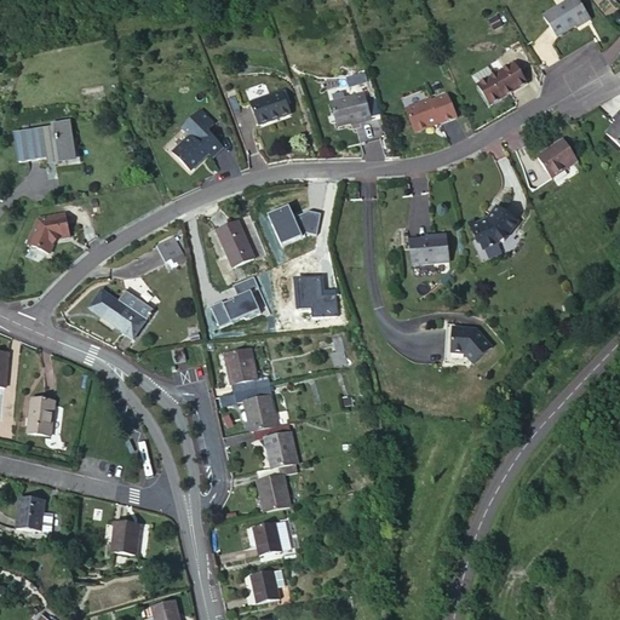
[(590,19),(577,0),(568,0),(543,17),(557,38),(575,26),(577,28),(590,19)]
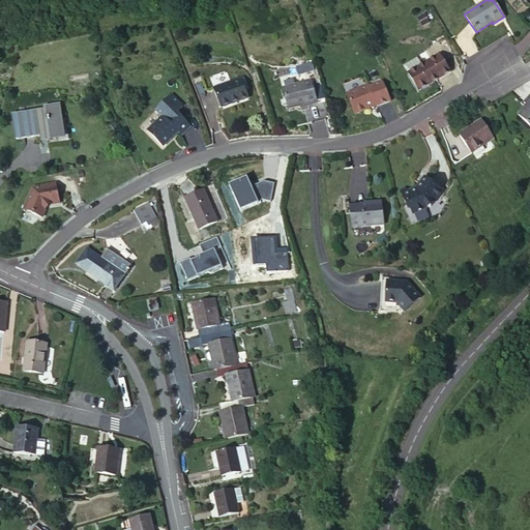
[(450,72),(439,55),(422,65),(417,57),(405,65),(409,72),(409,74),(419,91),(450,72)]
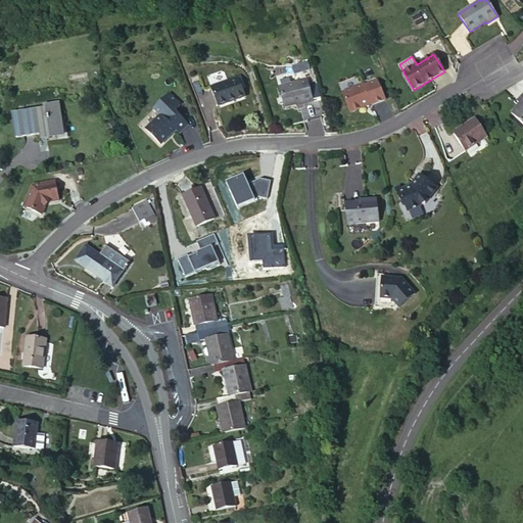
[(291,63),(293,73),(310,69),(307,60),(291,63)]
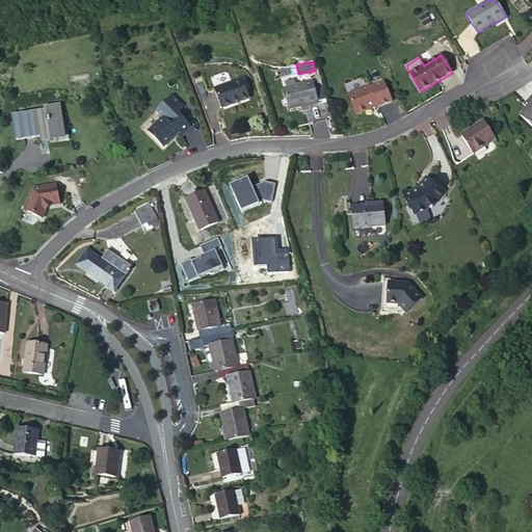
[(215,88),(222,108),(249,98),(241,78),(215,88)]
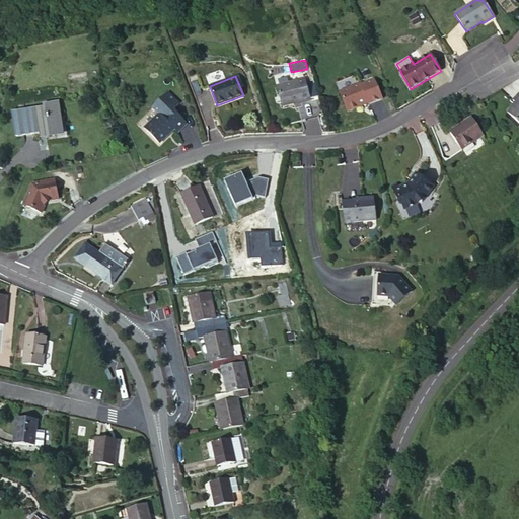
[(301,102),(310,100),(304,78),(277,86),(283,106),(301,101),(301,102)]
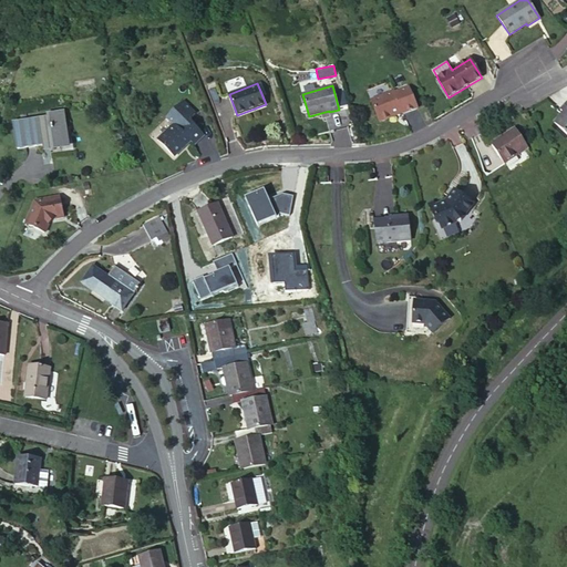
[(418,107),(409,89),(395,94),(394,92),(371,102),(380,123),(393,117),(393,115),(402,112),(403,113),(418,107)]
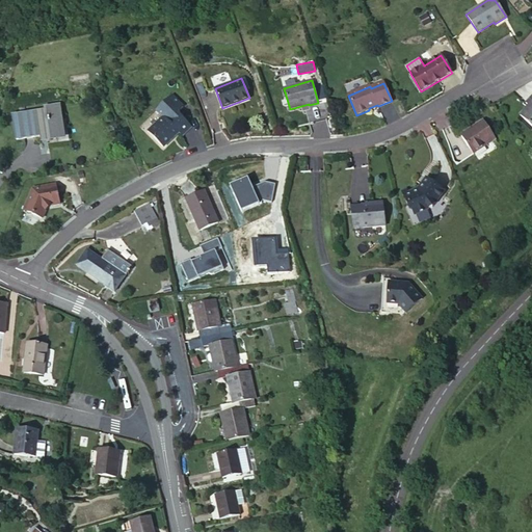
[(531,96),(526,103),(529,106),(521,116),(531,127),(531,96)]
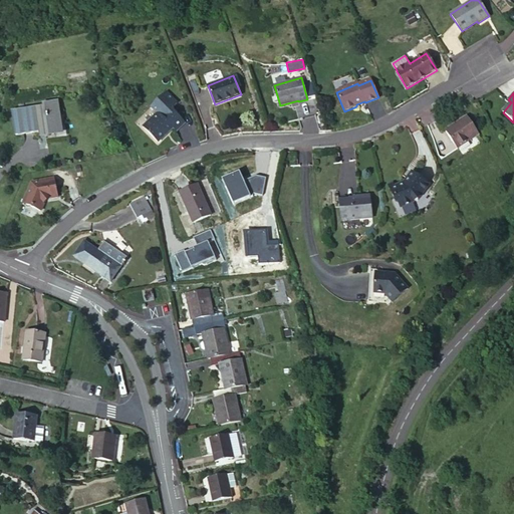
[(12,110),(15,134),(40,131),(40,130),(44,129),(44,133),(58,130),(56,114),(60,113),(58,100),(45,102),(46,105),(12,110)]
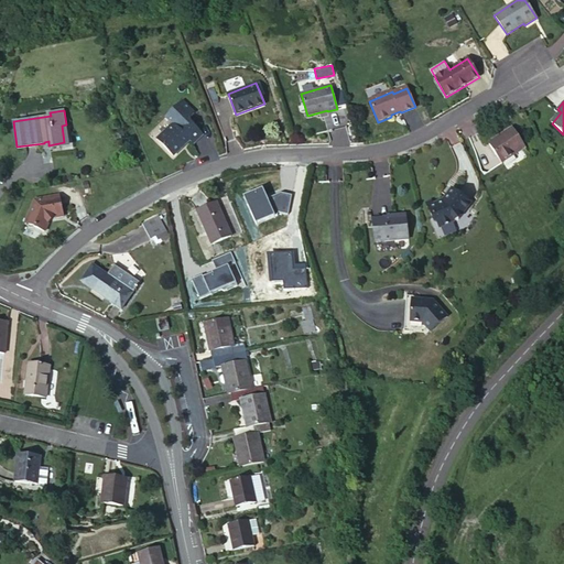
[(183,115),(156,140),(173,156),(183,147),(182,145),(188,139),(193,143),(203,133),(183,115)]
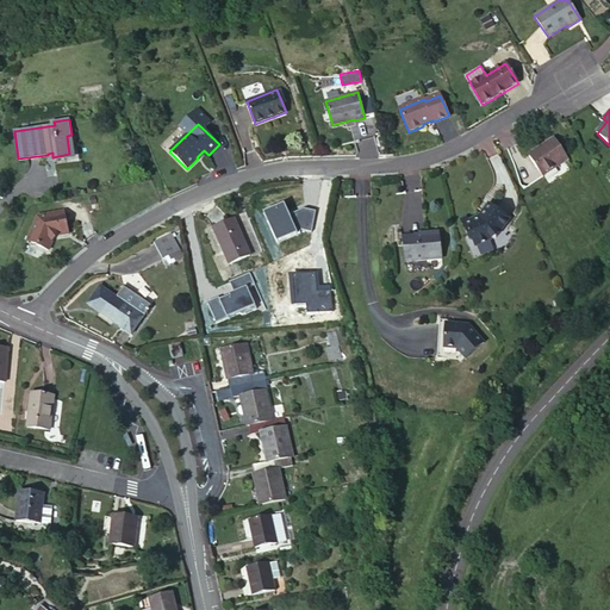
[(542,175),(567,159),(554,138),(529,155),(542,175)]
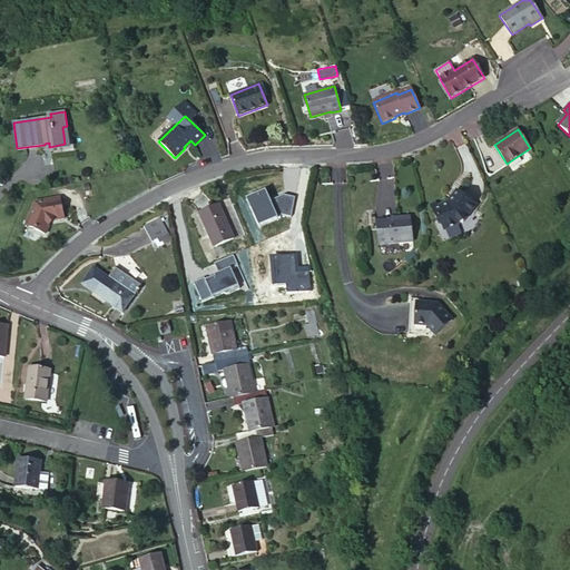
[(450,202),(432,209),(436,218),(439,219),(444,231),(463,223),(475,206),(457,192),(453,196),(454,196),(450,202)]
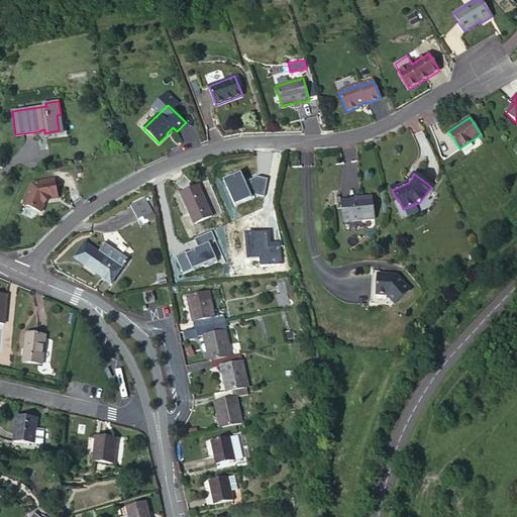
[(56,180),(33,185),(24,207),(43,214),(47,202),(60,199),(56,180)]
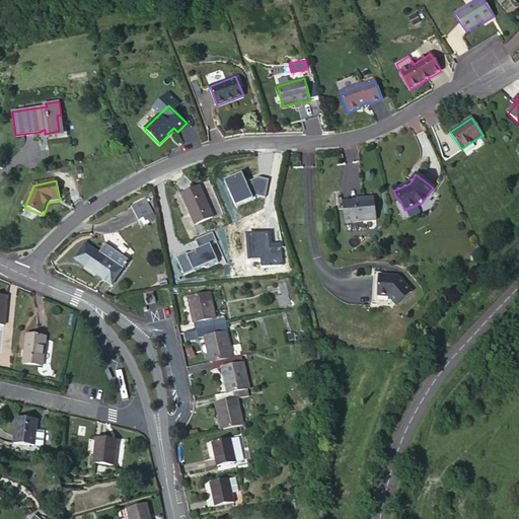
[(200,187),(181,195),(180,195),(195,225),(213,217),(200,187)]
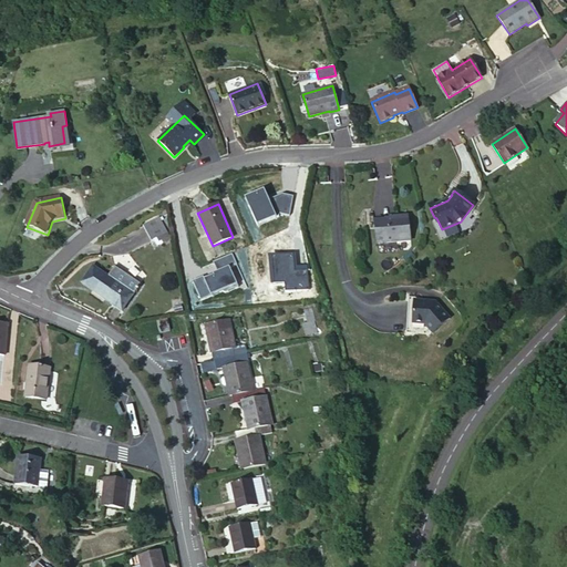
[(394,219),(374,222),(378,244),(410,240),(408,216),(394,218),(394,219)]
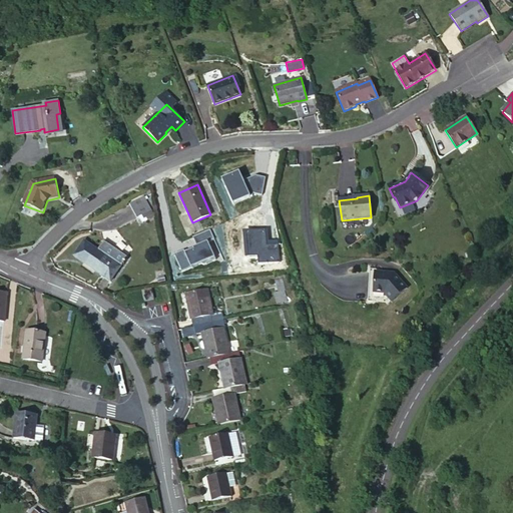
[(144,196),(129,204),(137,218),(140,216),(151,210),(144,196)]
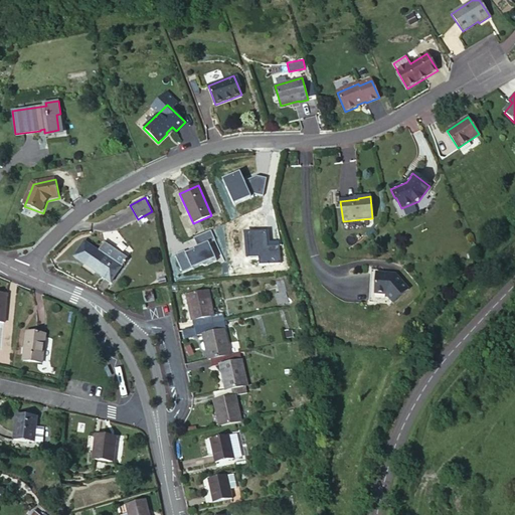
[(155,217),(152,211),(141,217),(144,223),(155,217)]
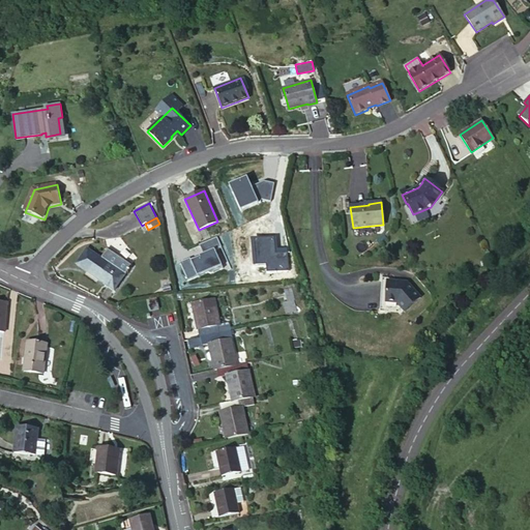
[(280,260),(275,232),(266,233),(270,261),(280,260)]
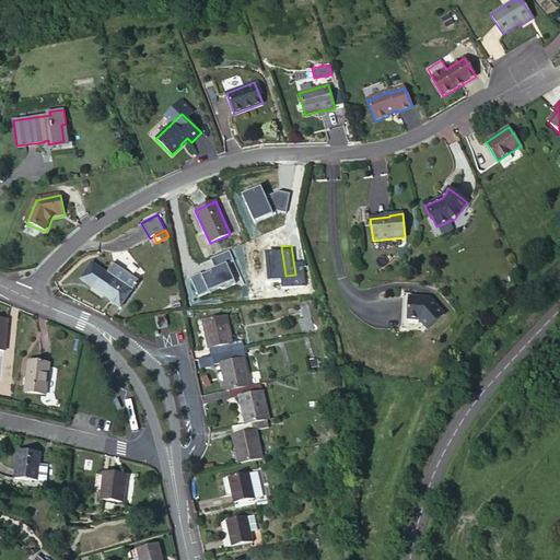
[(92,261),(80,280),(120,307),(139,280),(117,266),(114,270),(112,268),(108,272),(92,261)]
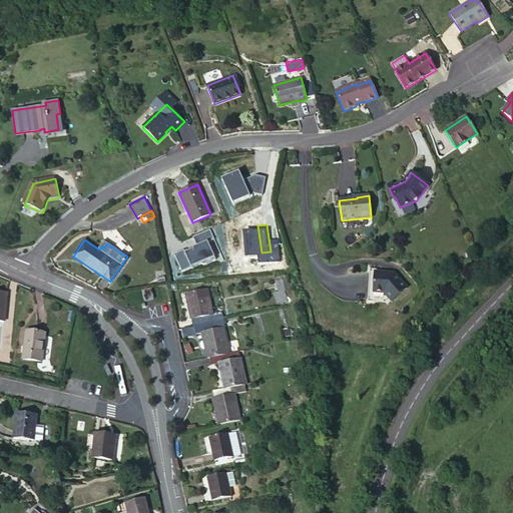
[(389,276),(389,273),(374,272),(373,294),(384,294),(391,302),(407,288),(395,275),(393,277),(389,276)]
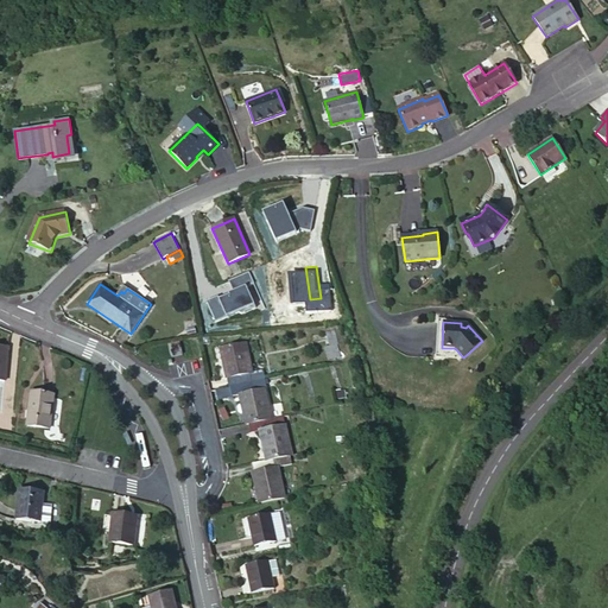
[(339,358),(335,340),(325,341),(329,359),(339,358)]
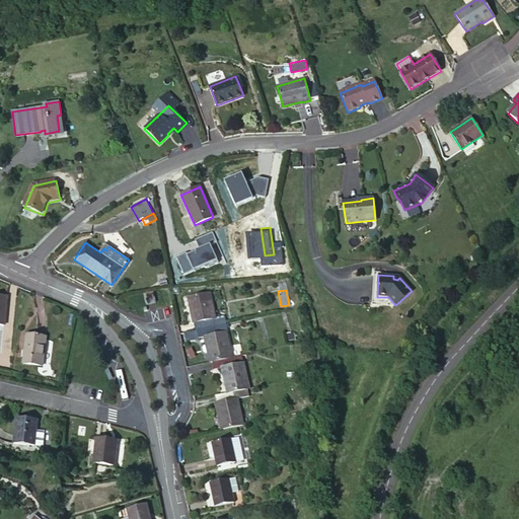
[(144,294),(146,305),(155,303),(153,292),(144,294)]
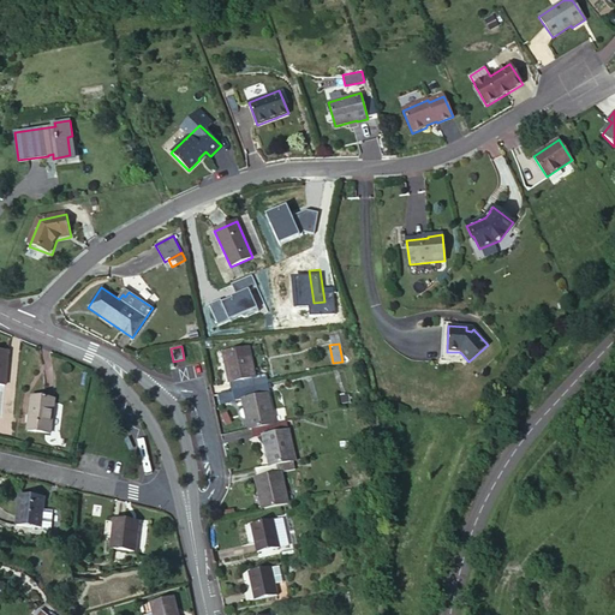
[(233,392),(268,384),(266,375),(255,377),(248,347),(222,352),(226,365),(230,365),(231,371),(227,371),(230,383),(231,382),(233,392)]
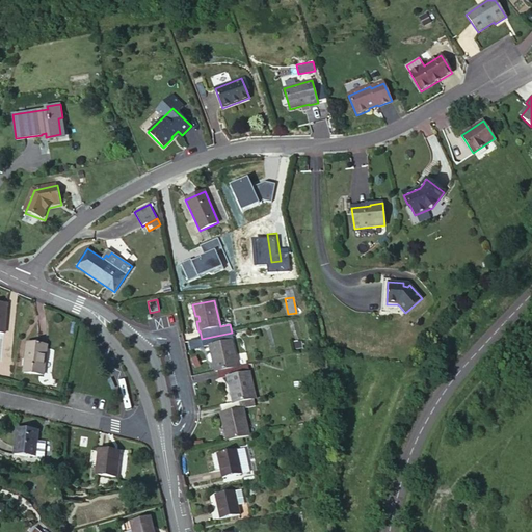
[(218,371),(238,367),(232,340),(233,340),(232,333),(202,339),(203,346),(210,345),(212,353),(213,362),(215,371),(218,371)]
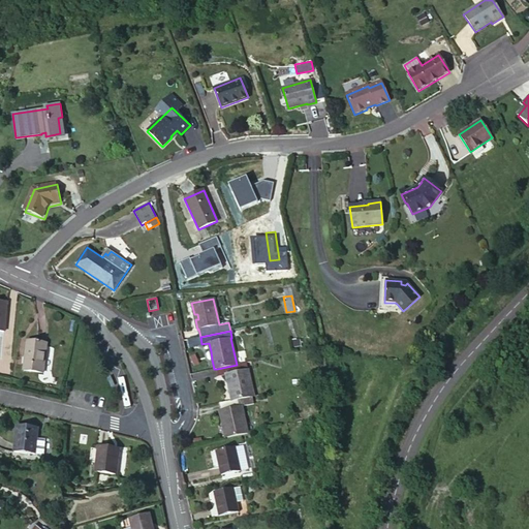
[(28,341),(23,370),(42,373),(47,344),(28,341)]
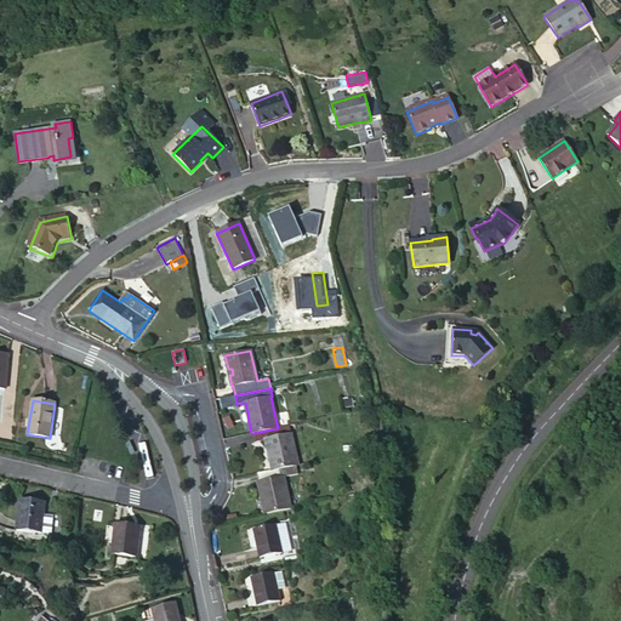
[(297,465),(289,426),(278,428),(255,433),(257,442),(266,440),(272,471),(297,466),(297,465)]
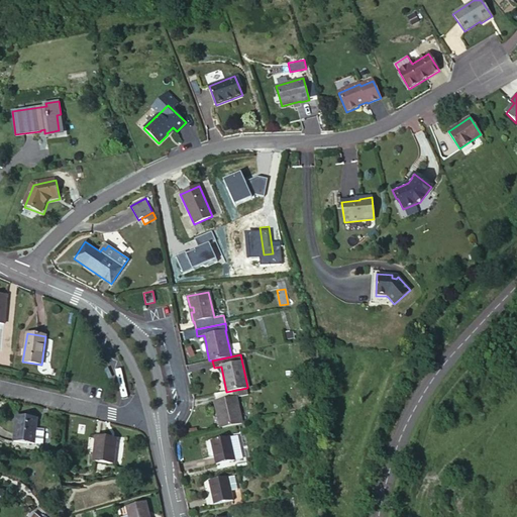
[(215,402),(217,412),(220,411),(221,416),(218,416),(220,428),(241,423),(236,398),(248,395),(247,388),(226,392),(214,395),(216,402),(215,402)]
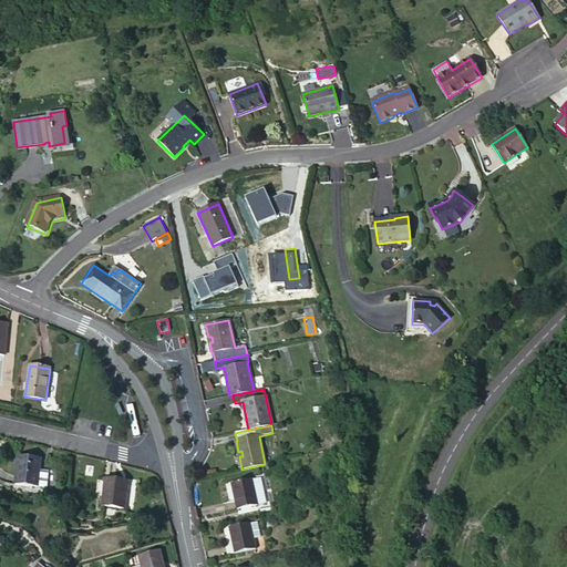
[(40,459),(18,456),(16,484),(47,487),(49,471),(39,470),(40,459)]
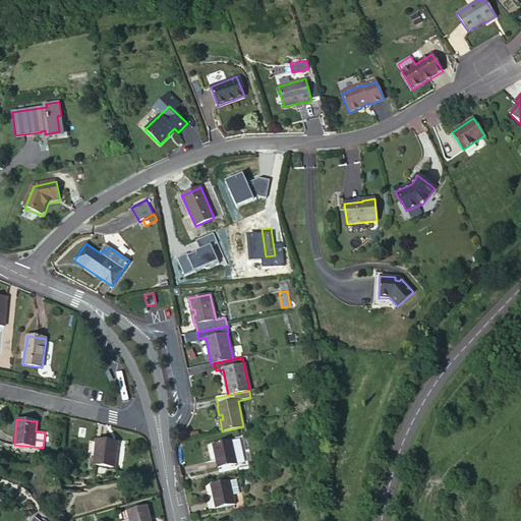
[(114,467),(117,443),(97,440),(94,464),(114,467)]
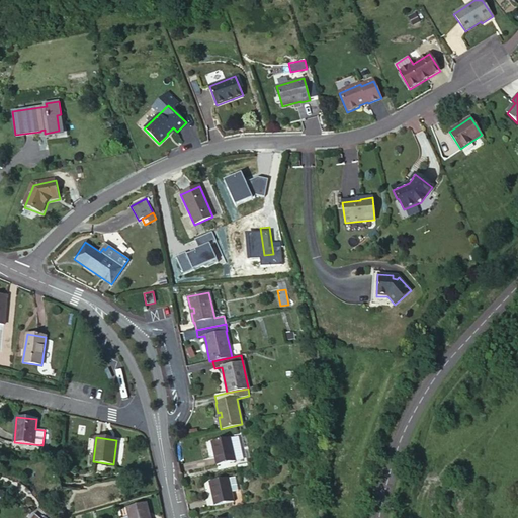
[(230,438),(233,453),(241,451),(238,437),(230,438)]
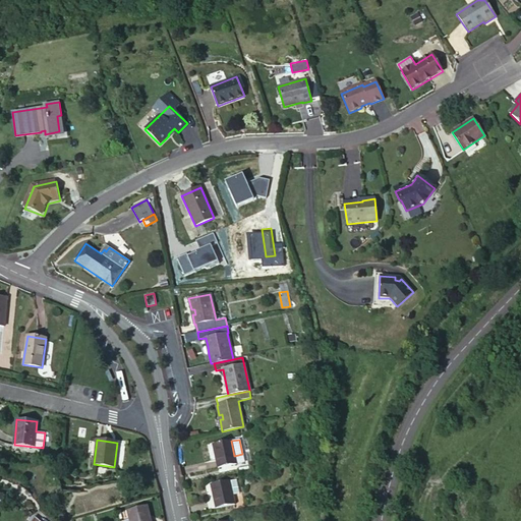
[(213,445),(219,467),(236,464),(234,456),(231,441),(213,445)]
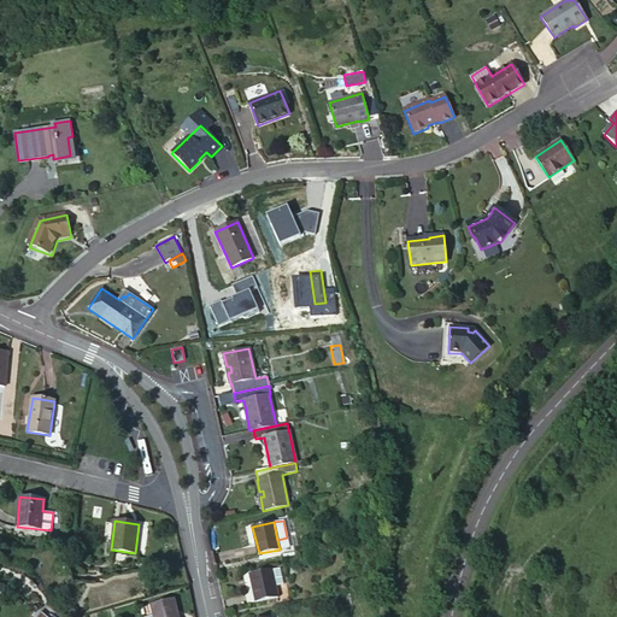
[(277,540),(280,550),(289,547),(287,538),(277,540)]
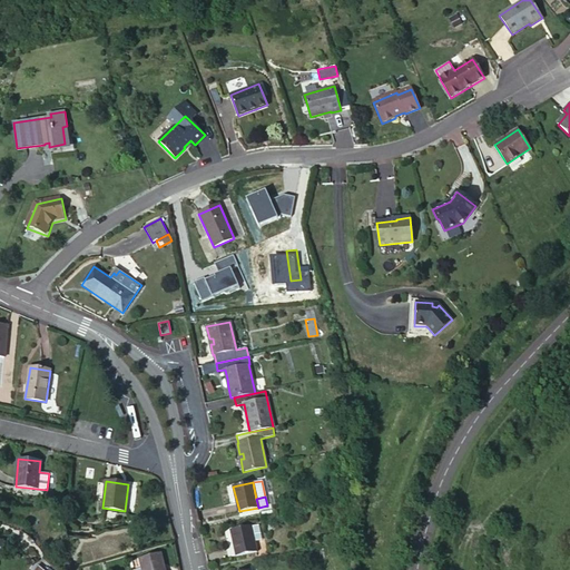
[(258,526),(251,527),(254,541),(262,540),(258,526)]
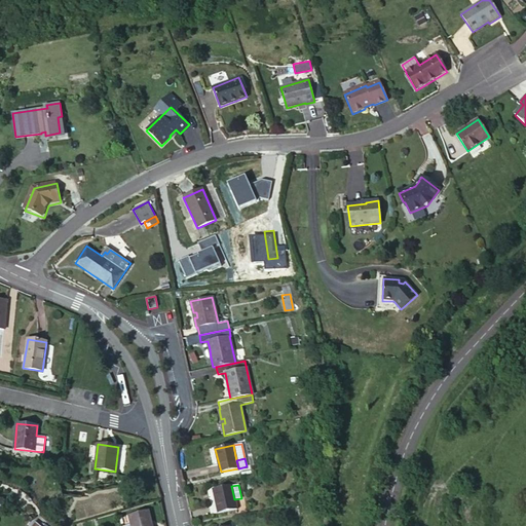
[(214,490),(215,497),(217,505),(218,513),(236,509),(234,499),(231,486),(214,490)]
